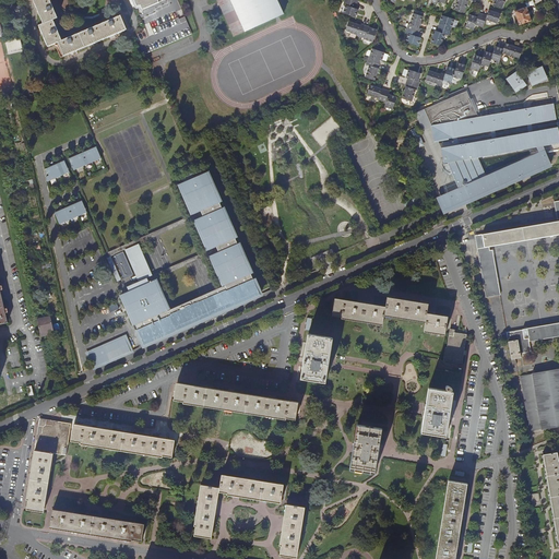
[(62,40),(54,20),(58,18),(56,12),(49,0),(34,0),(36,4),(38,10),(44,23),(39,25),(48,46),(55,44),(58,42),(64,56),(111,35),(126,30),(120,16),(108,21),(106,22),(103,23),(62,40)]
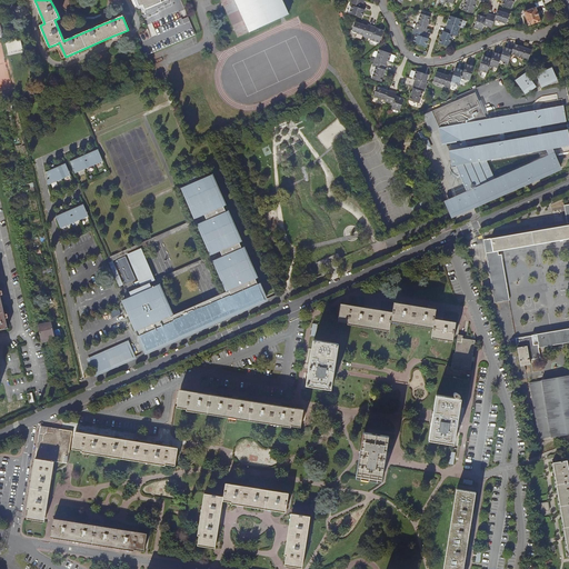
[(137,0),(140,7),(143,6),(146,10),(162,3),(160,0),(137,0)]
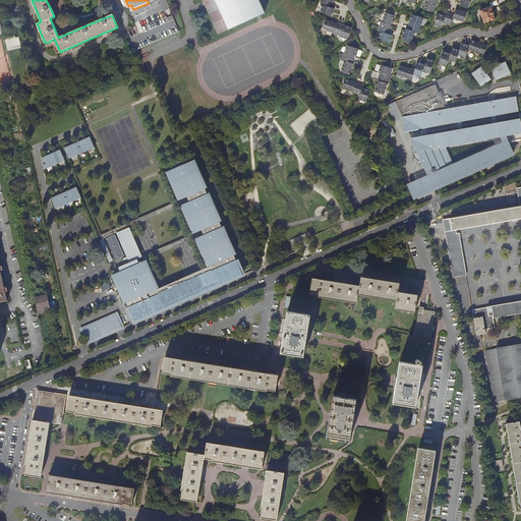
[(201,0),(204,2),(206,6),(213,21),(215,27),(218,34),(229,29),(256,16),(259,15),(265,13),(258,0),(201,0)]
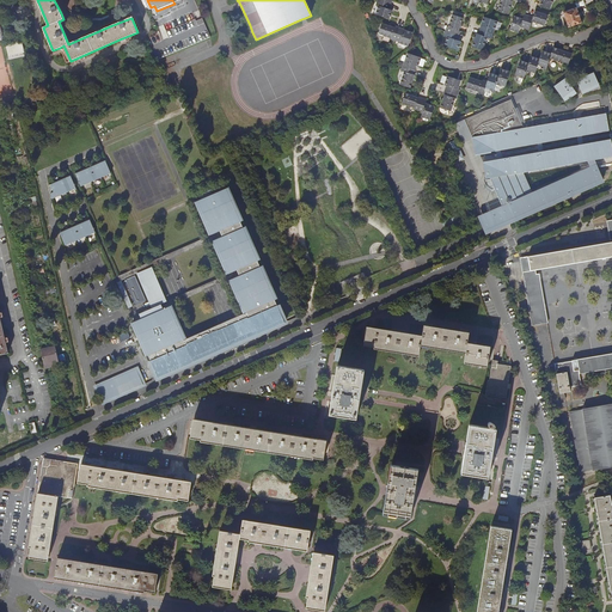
[(379,0),(378,4),(380,5),(378,13),(391,18),(395,8),(391,7),(393,0),(379,0)]
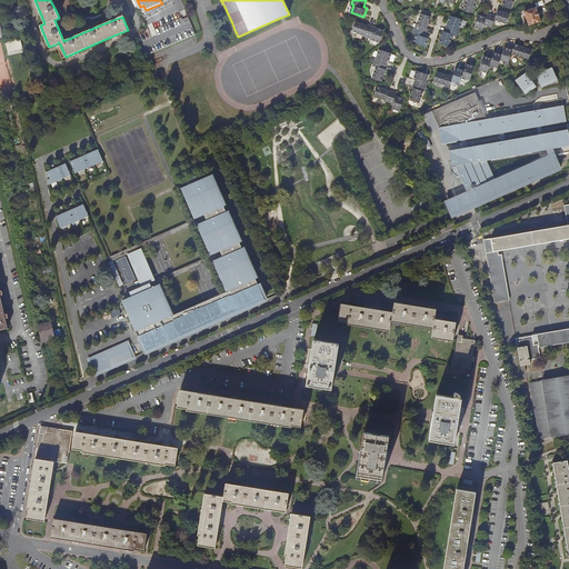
[(467,0),(465,9),(475,12),(478,0),(467,0)]
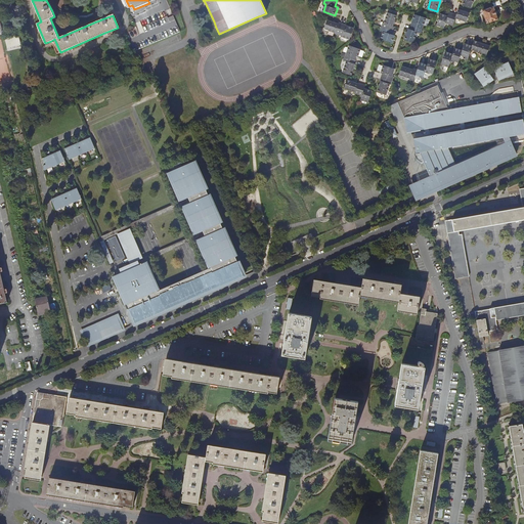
[(483,11),(487,24),(498,20),(493,7),(483,11)]
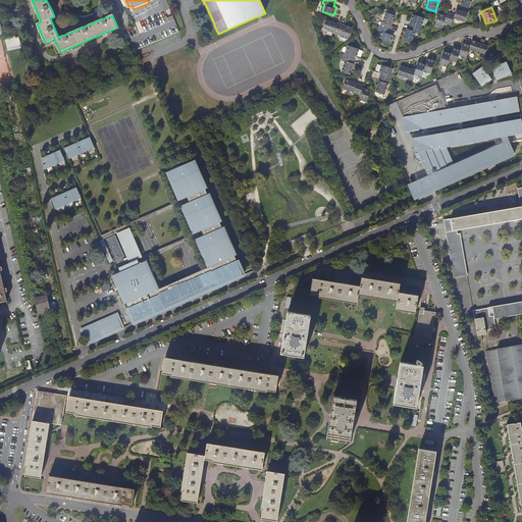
[(449,11),(448,15),(439,12),(436,24),(444,27),(446,22),(453,24),(455,17),(466,21),(469,12),(458,8),(456,13),(449,11)]
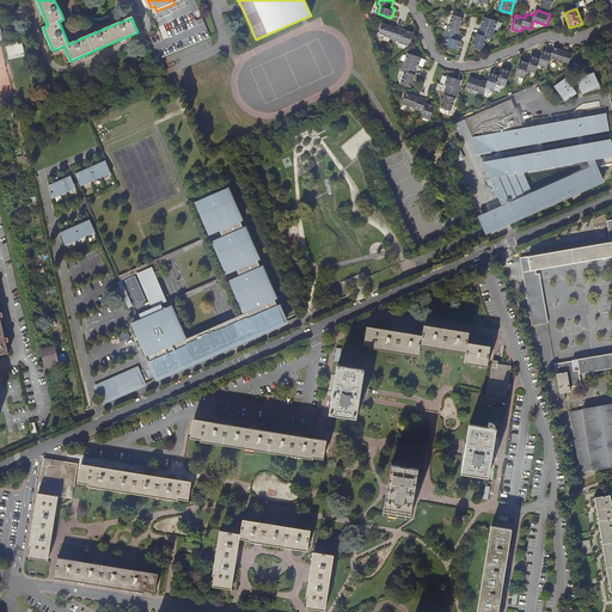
[(459,12),(459,14),(454,13),(450,26),(446,35),(450,36),(446,44),(460,49),(463,41),(459,40),(463,30),(460,30),(465,17),(464,17),(465,14),(459,12)]
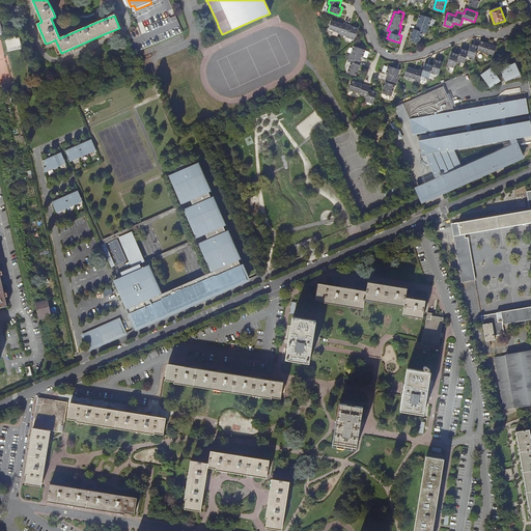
[(419,21),(417,28),(415,28),(412,39),(421,43),(424,31),(428,32),(430,25),(431,24),(435,26),(437,19),(432,18),(421,14),(419,21)]
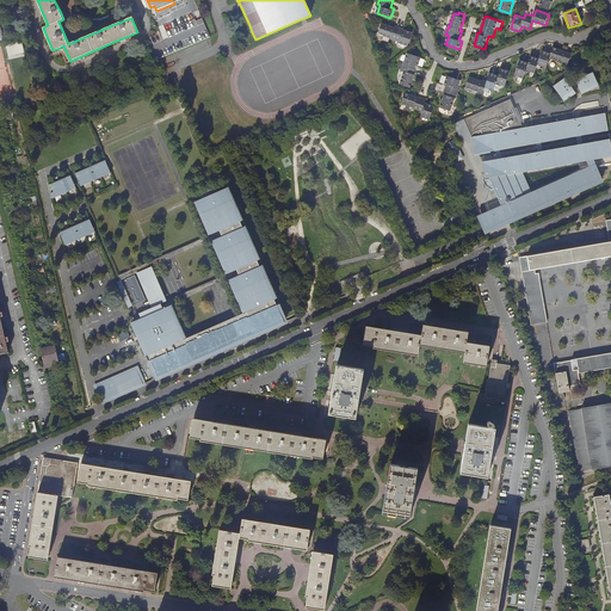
[(147,39),(155,61),(210,37),(202,19),(196,22),(195,19),(160,35),(147,39)]
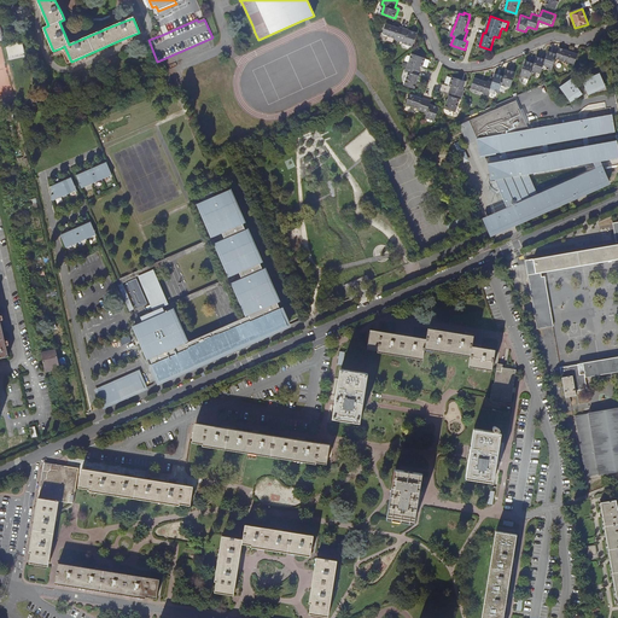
[(384,33),(390,35),(389,39),(395,41),(396,38),(397,38),(397,39),(406,41),(406,42),(414,46),(419,31),(410,29),(410,28),(401,24),(401,27),(388,22),(384,33)]
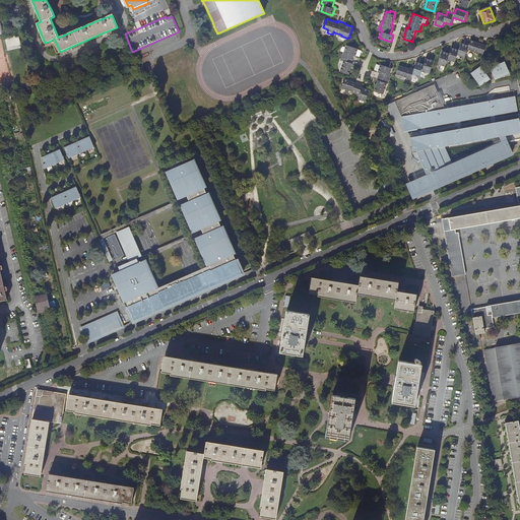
[(6,38),(9,48),(22,44),(19,34),(6,38)]
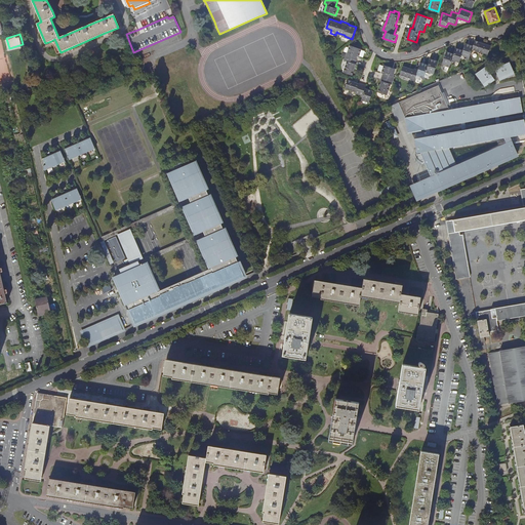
[(459,66),(460,63),(462,58),(466,59),(467,57),(470,58),(474,48),(484,52),(489,53),(492,44),(476,40),(474,45),(467,42),(465,49),(457,47),(455,53),(448,50),(443,63),(447,64),(446,65),(451,67),(452,62),(457,63),(456,65),(459,66)]
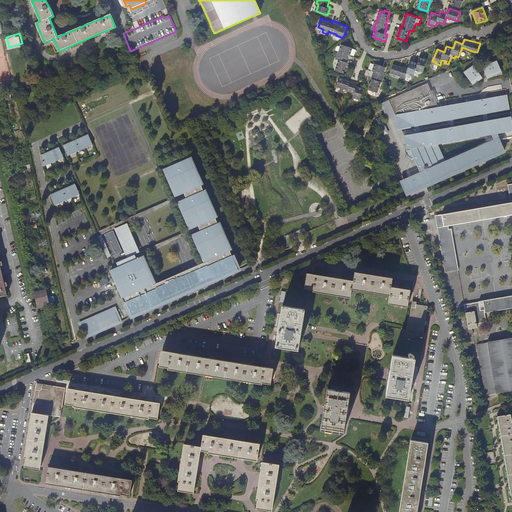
[(339,59),(336,70),(345,73),(348,62),(351,54),(351,55),(352,54),(355,55),(357,49),(354,48),(354,47),(342,44),(340,51),(339,51),(337,58),(339,59)]
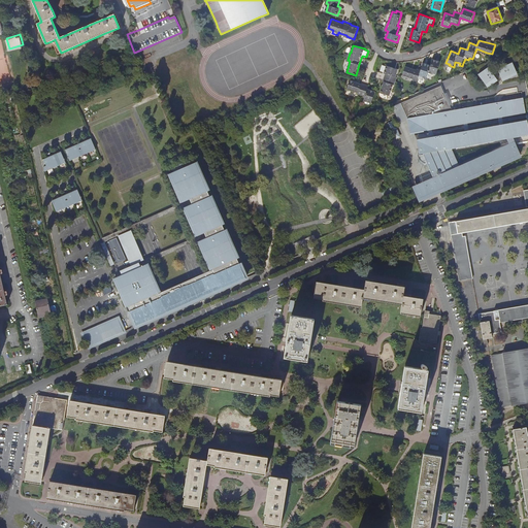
[(424,62),(422,69),(418,68),(418,69),(406,65),(403,74),(415,78),(415,79),(419,80),(420,77),(423,78),(423,76),(428,78),(430,72),(433,73),(434,72),(437,73),(441,61),(434,58),(432,64),(424,62)]
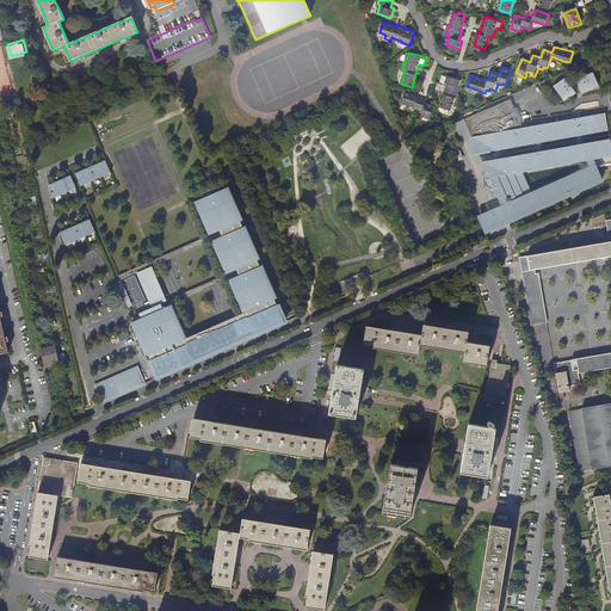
[(576,80),(582,96),(600,87),(594,73),(576,80)]
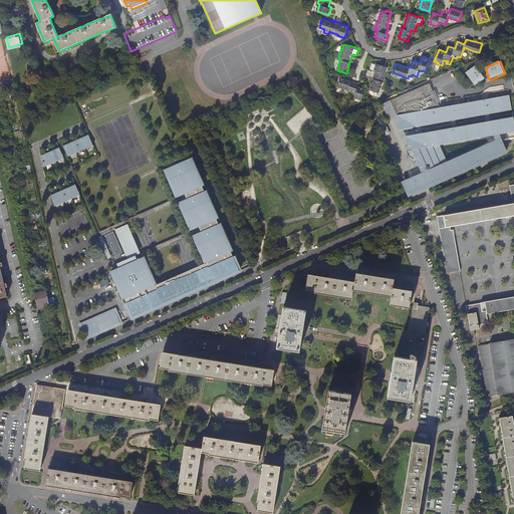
[(377,63),(373,62),(371,68),(375,69),(374,70),(376,71),(373,78),(375,78),(371,89),(380,92),(383,81),(386,82),(388,74),(387,74),(389,66),(377,63)]
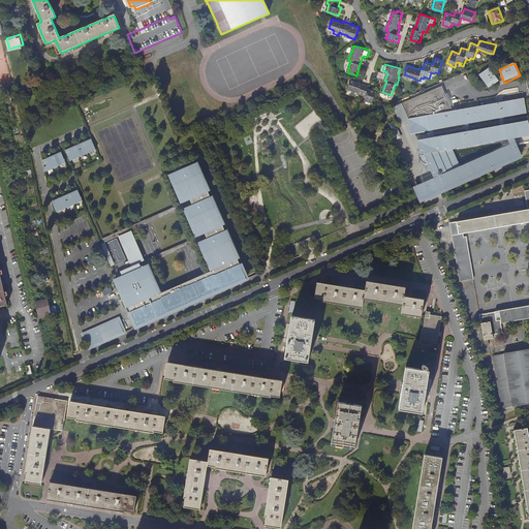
[(490,84),(492,87),(499,82),(490,68),(479,75),(487,86),(490,84)]
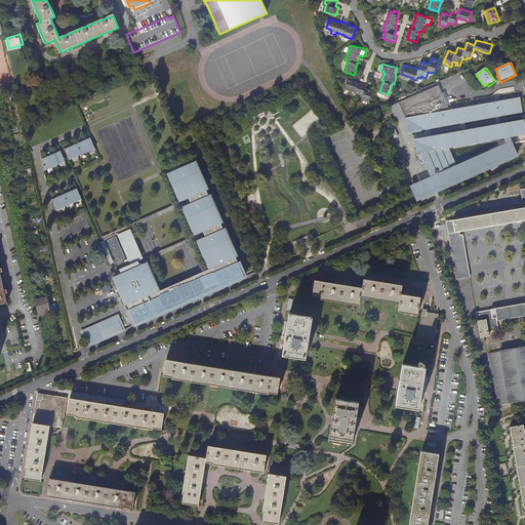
[(360,82),(345,77),(341,86),(357,91),(357,93),(364,95),(362,99),(370,102),(374,90),(367,87),(368,84),(360,82)]
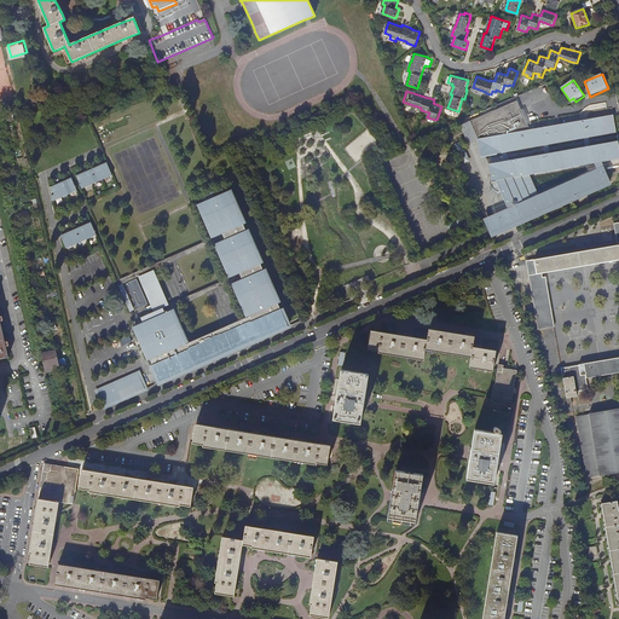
[(549,145),(585,138),(589,138),(617,133),(614,115),(531,131),(518,102),(470,121),(479,139),(481,156),(486,156),(502,154),(507,152),(544,145),(549,145)]
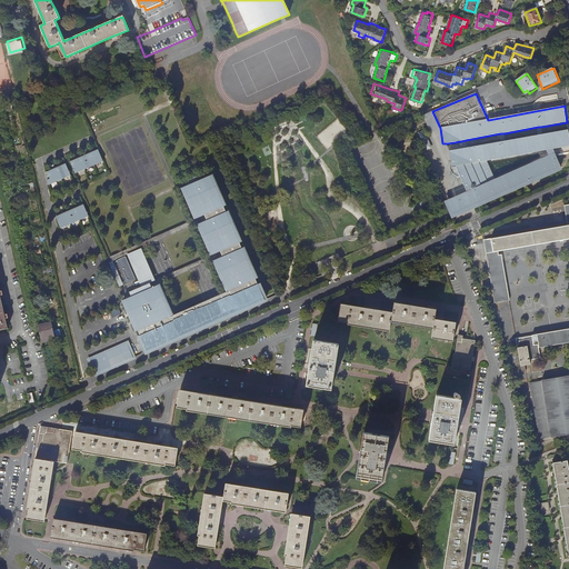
[(450,151),(447,143),(442,143),(440,128),(432,111),(425,115),(448,167),(451,167),(456,166),(455,162),(452,163),(450,151)]
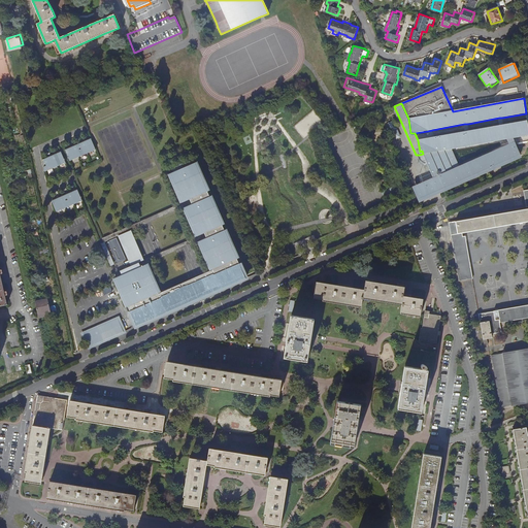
[(434,177),(434,178),(435,177),(436,180),(435,180),(439,191),(443,189),(473,175),(474,177),(492,170),(491,168),(521,155),(514,138),(527,135),(527,122),(527,121),(504,125),(500,125),(469,131),(466,131),(434,137),(431,137),(418,140),(420,152),(422,151),(423,154),(424,155),(419,155),(419,157),(420,160),(422,161),(423,163),(425,164),(428,164),(434,177)]
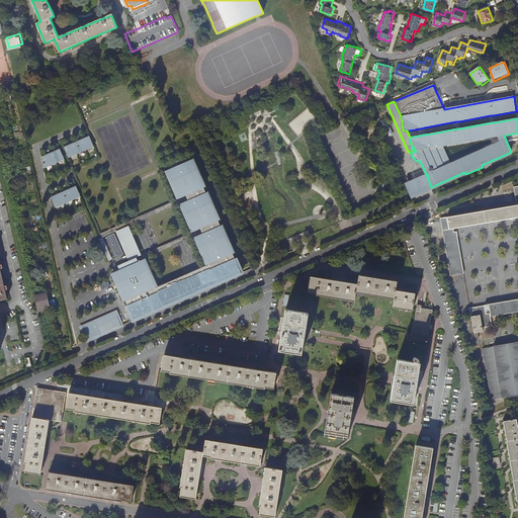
[(65,147),(69,158),(94,147),(90,136),(65,147)]
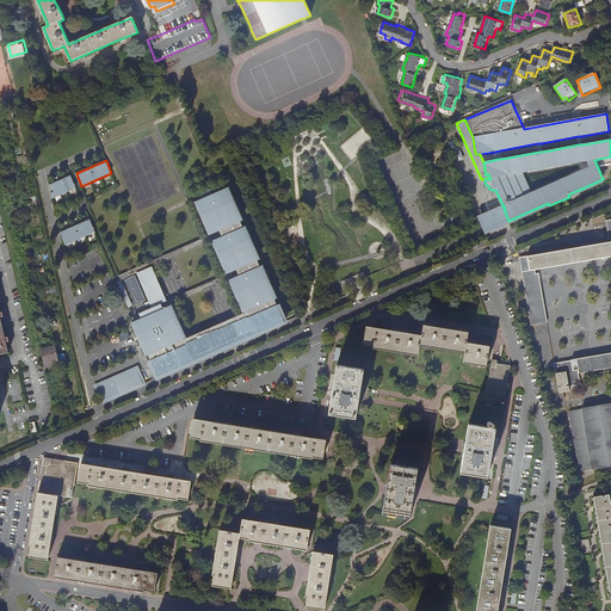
[(50,185),(53,199),(76,189),(72,176),(50,185)]
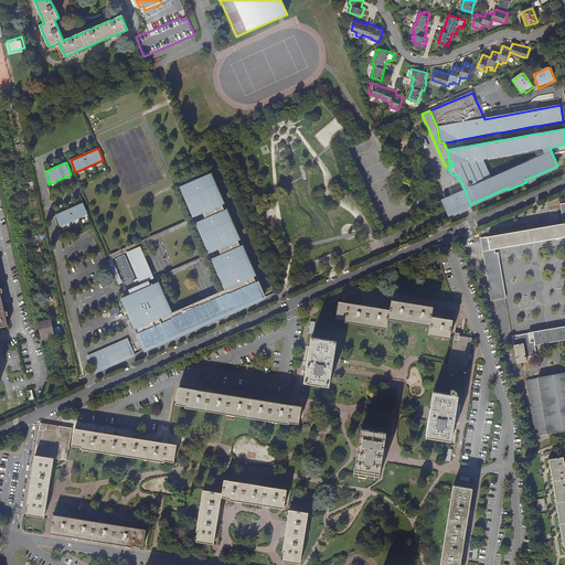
[(196,216),(204,213),(206,217),(199,221),(212,253),(221,249),(222,254),(214,257),(228,289),(202,300),(171,315),(157,283),(124,297),(140,336),(146,350),(211,321),(208,315),(233,304),(236,310),(264,298),(262,294),(209,173),(206,174),(183,185),(196,216)]
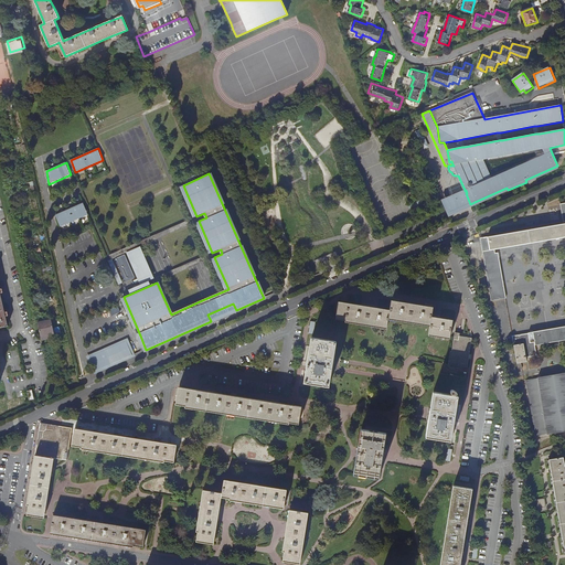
[(448,214),(470,204),(466,193),(467,193),(466,190),(465,191),(465,190),(441,200),(446,209),(448,214)]
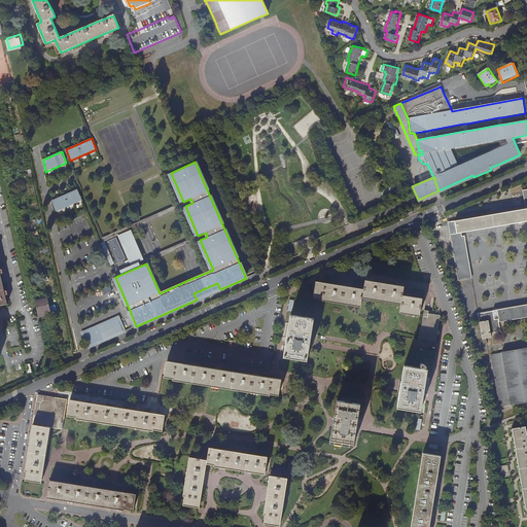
[(53,201),(57,211),(82,201),(78,189),(53,201)]
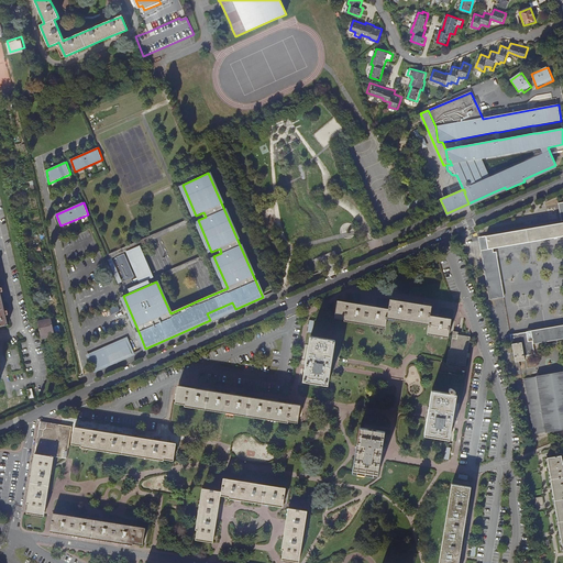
[(206,217),(203,212),(186,221),(142,240),(109,254),(111,258),(161,236),(188,225),(198,220),(206,217)]
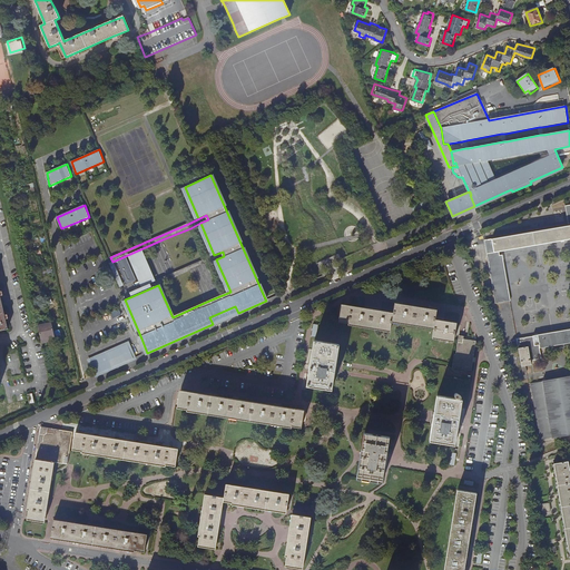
[(569,226),(534,233),(487,241),(490,257),(488,257),(495,304),(510,302),(502,255),(500,256),(499,253),(569,239),(569,226)]
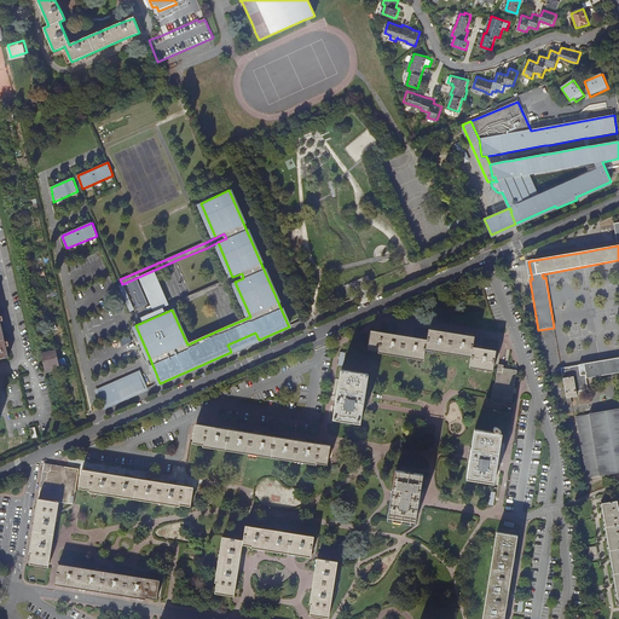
[(140,277),(155,311),(168,305),(154,272),(140,277)]
